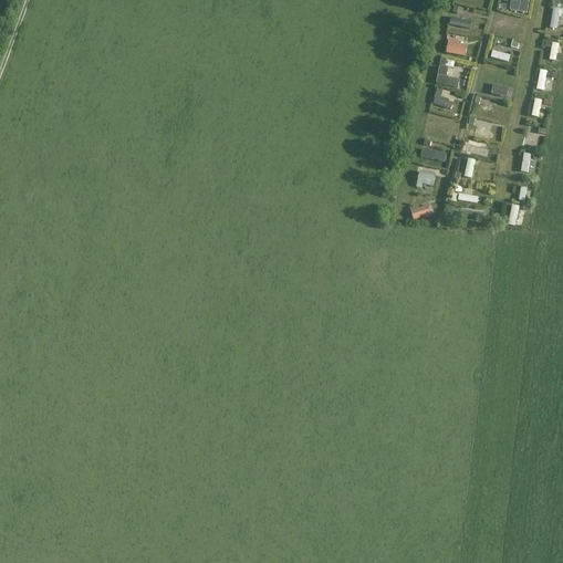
[(556,28),(561,7),(553,6),(549,25),(556,28)]
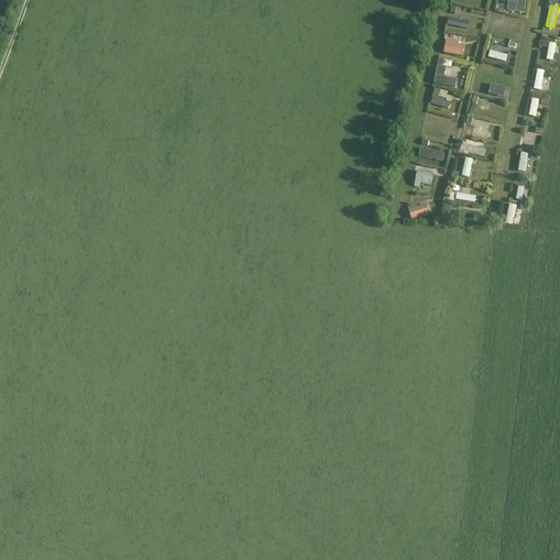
[(480,12),(453,9),(452,19),(479,22),(480,12)]
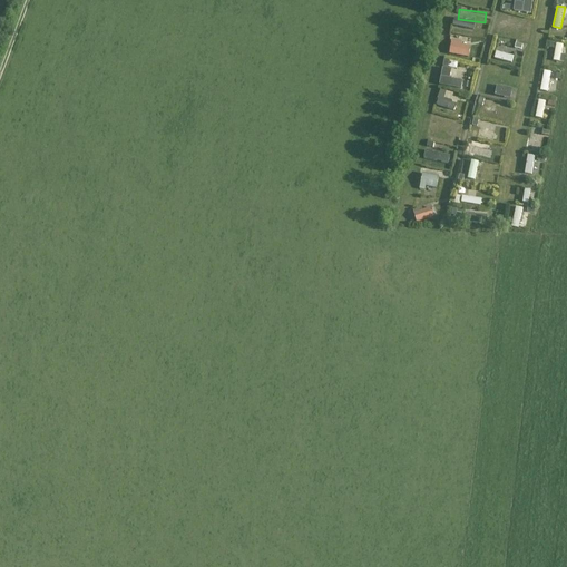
[(507,31),(509,15),(502,13),(500,30),(507,31)]
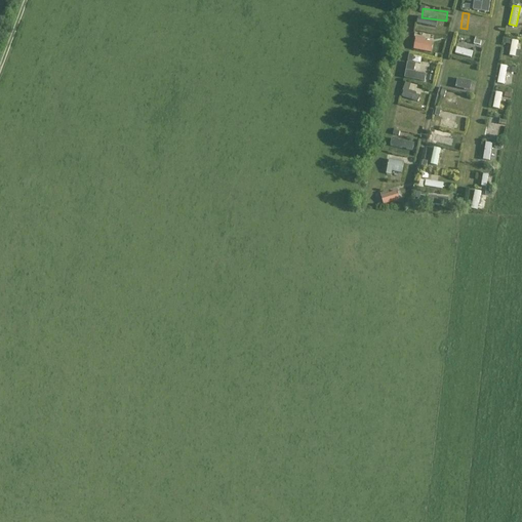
[(412,43),(437,46),(439,38),(413,34),(412,43)]
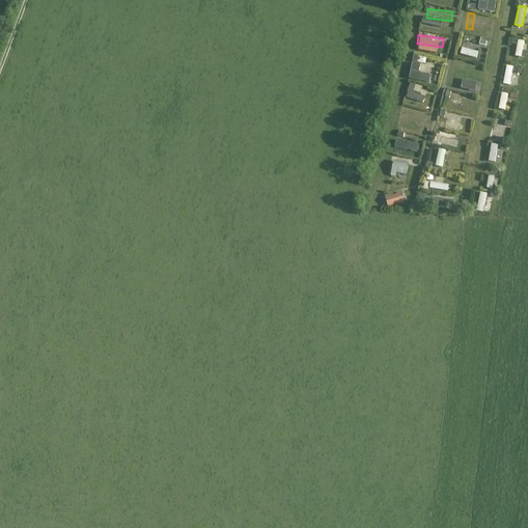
[(523,56),(525,39),(517,38),(515,55),(523,56)]
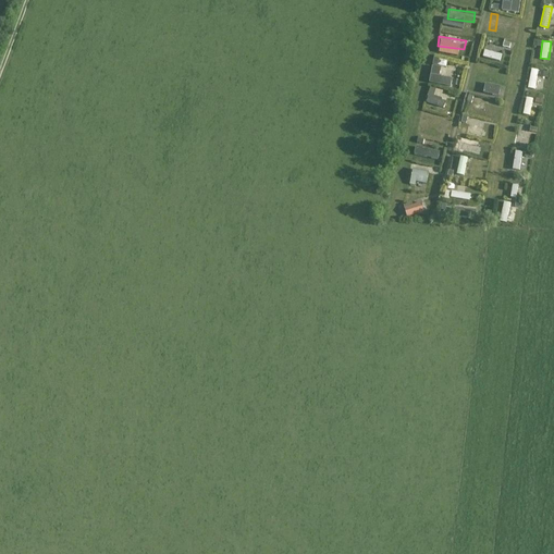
[(484,48),(482,54),(500,60),(502,52),(484,48)]
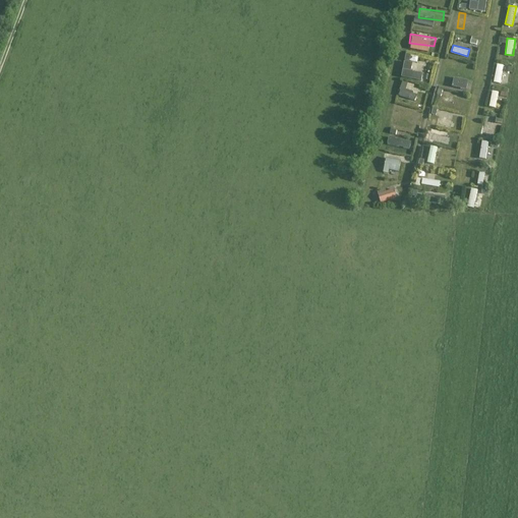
[(444,74),(449,75),(450,71),(456,72),(457,60),(445,59),(444,74)]
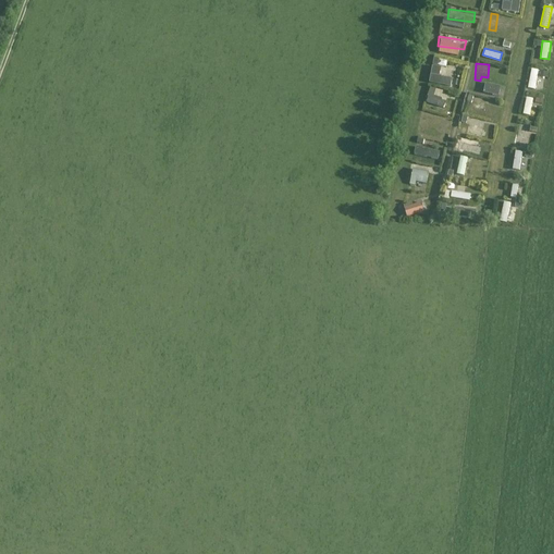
[(460,77),(460,68),(434,64),(433,74),(460,77)]
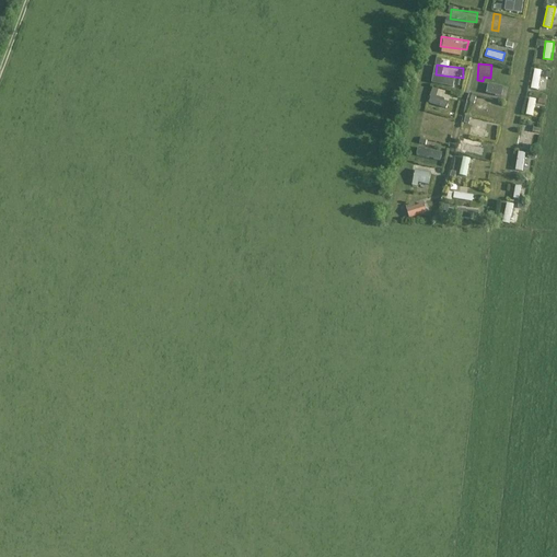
[(531,88),(540,88),(541,67),(532,67),(531,88)]
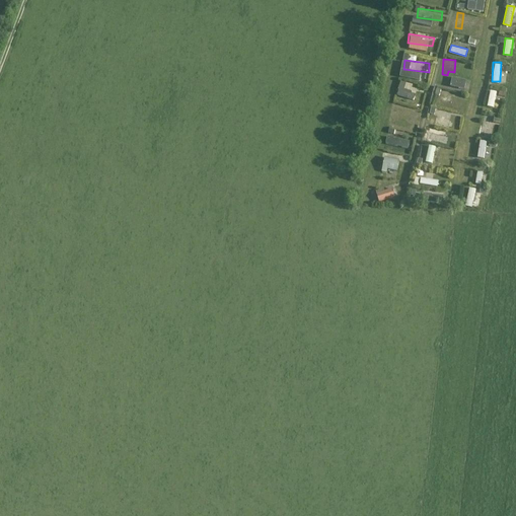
[(453,75),(450,83),(464,87),(467,80),(453,75)]
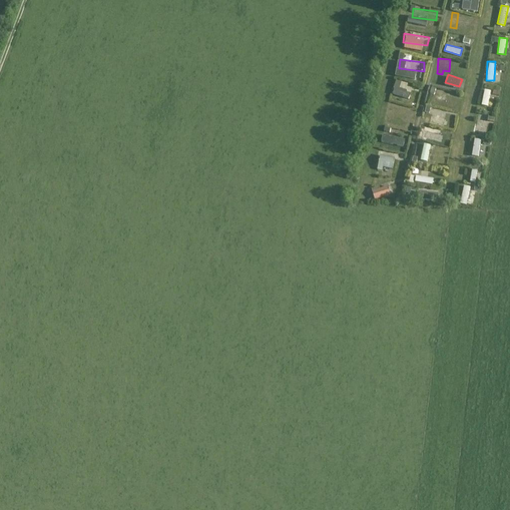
[(472,80),(469,89),(492,97),(495,88),(472,80)]
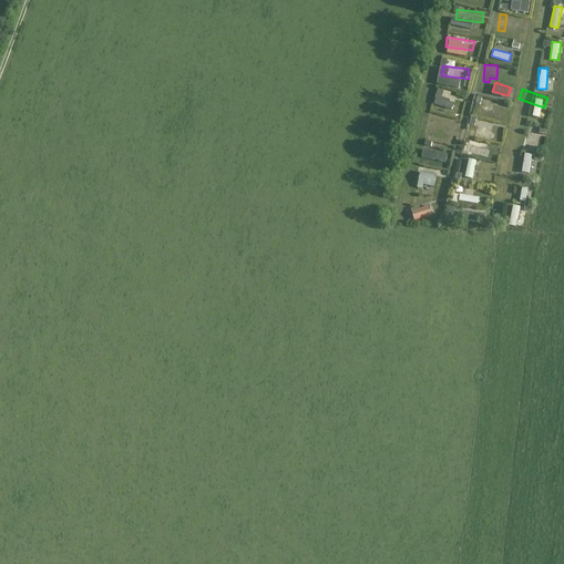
[(480,102),(489,104),(491,98),(482,94),(480,102)]
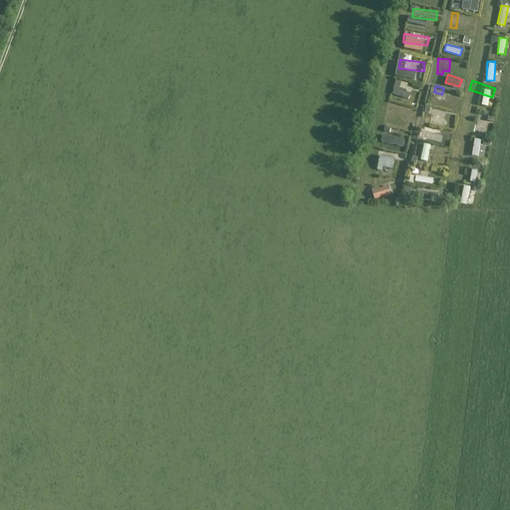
[(420,88),(396,87),(395,96),(420,97),(420,88)]
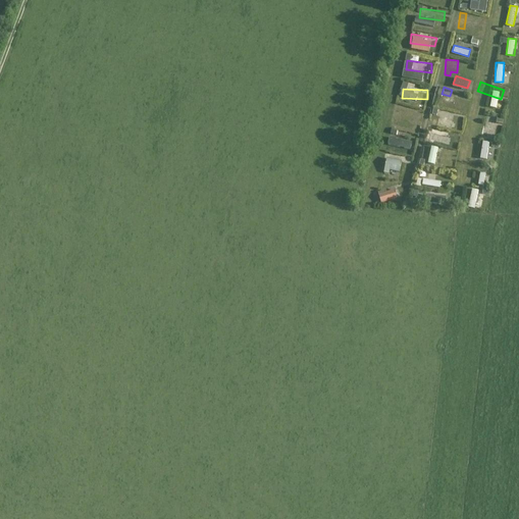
[(438,104),(458,108),(459,102),(440,98),(438,104)]
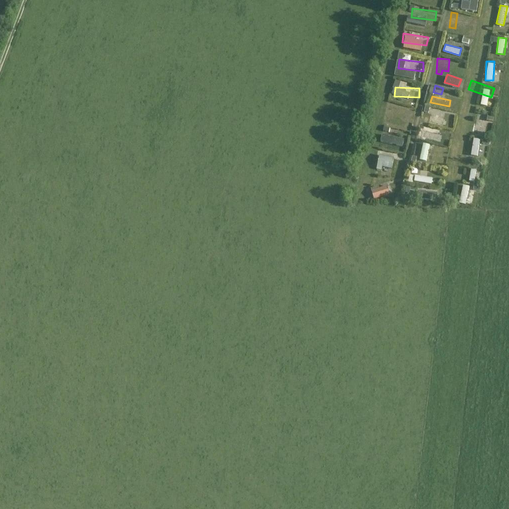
[(471,105),(472,99),(461,97),(459,102),(471,105)]
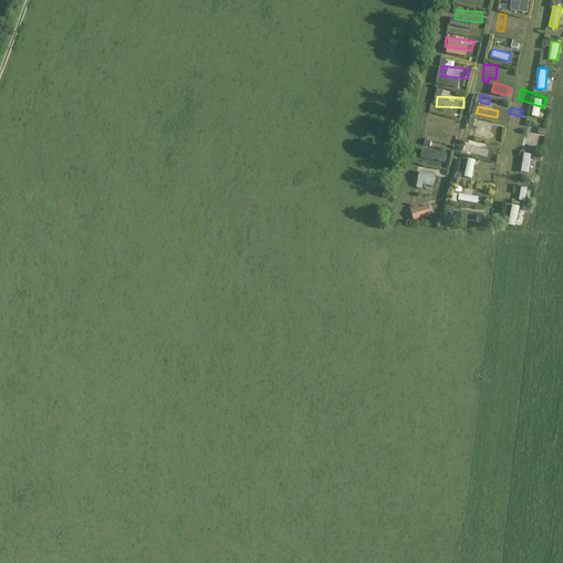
[(517,122),(514,132),(541,137),(543,128),(517,122)]
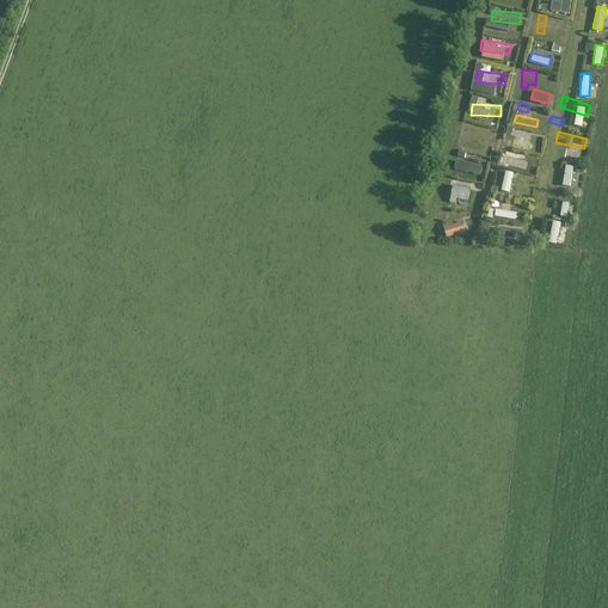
[(529,148),(532,140),(515,135),(513,143),(529,148)]
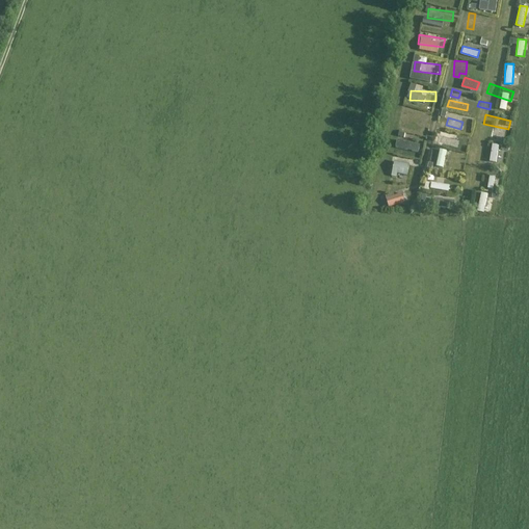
[(400,131),(426,128),(425,118),(399,122),(400,131)]
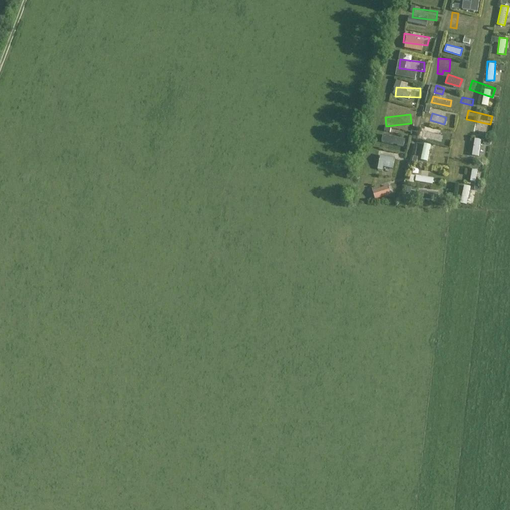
[(407,139),(418,135),(416,129),(405,133),(407,139)]
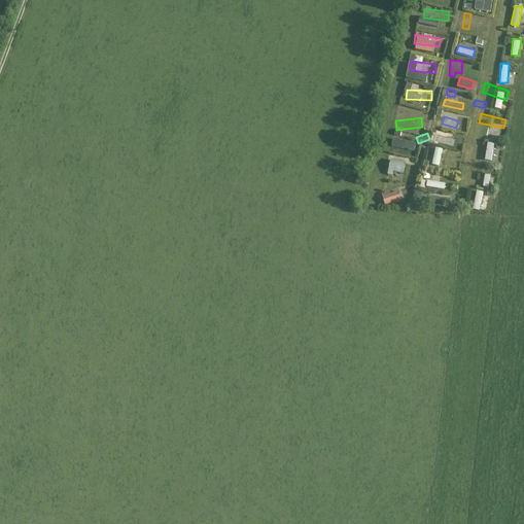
[(438,133),(435,141),(453,144),(454,136),(438,133)]
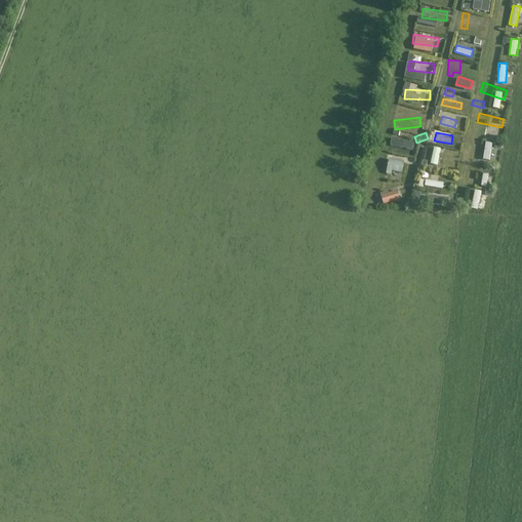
[(498,146),(476,135),(472,145),(495,154),(498,146)]
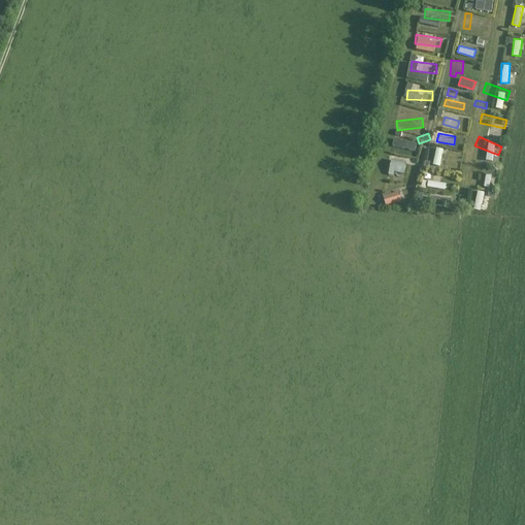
[(416,154),(413,145),(389,154),(392,162),(416,154)]
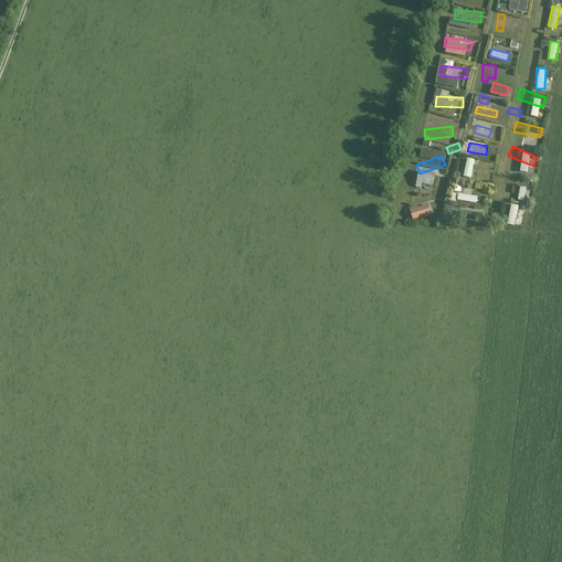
[(468,176),(474,160),(467,158),(463,175),(468,176)]
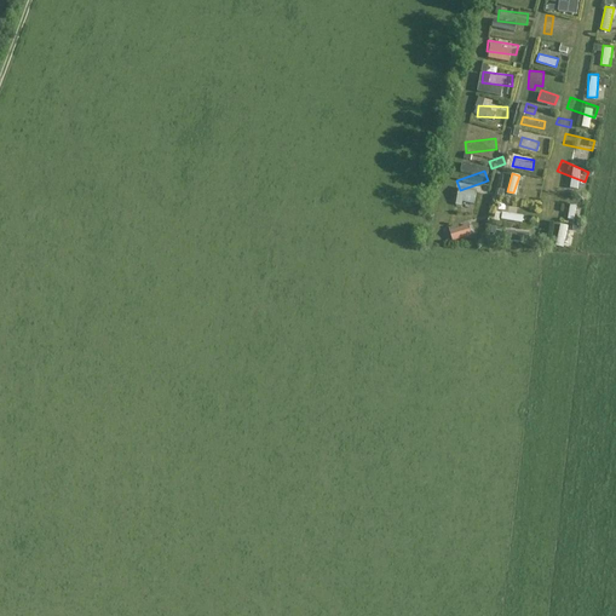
[(580,208),(558,189),(551,197),(573,217),(580,208)]
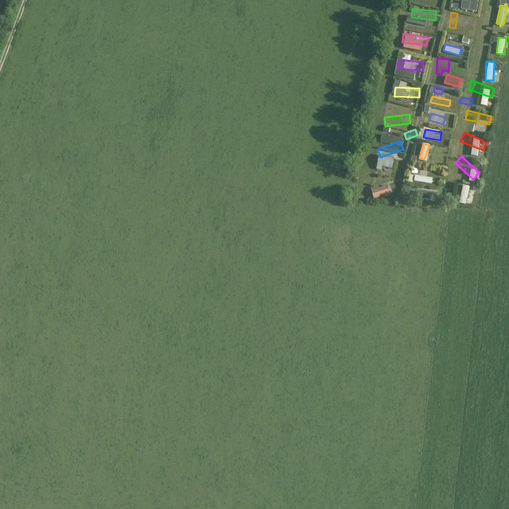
[(376,194),(396,179),(390,172),(371,187),(376,194)]
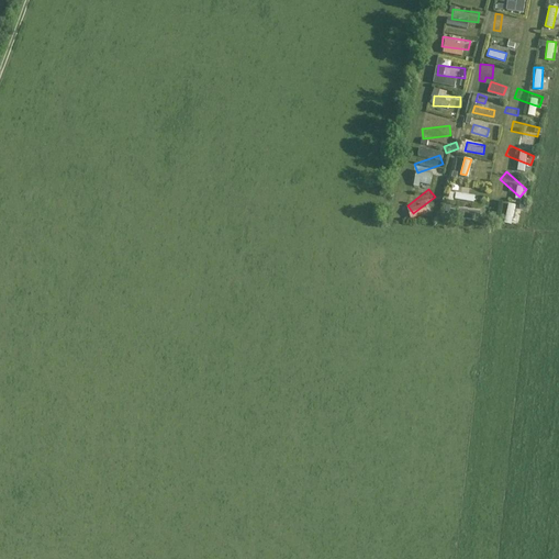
[(460,199),(453,193),(437,216),(445,222),(460,199)]
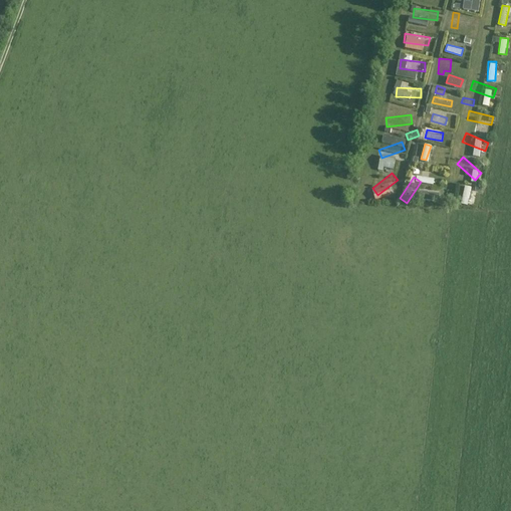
[(457,203),(465,199),(453,177),(445,181),(457,203)]
